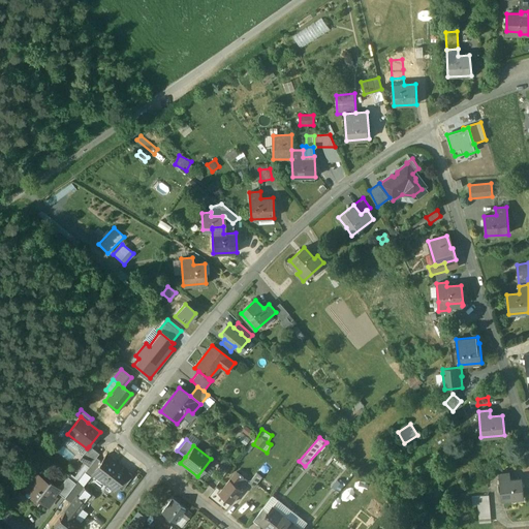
[(87,448),(79,459),(88,466),(95,457),(98,454),(89,446),(87,448)]
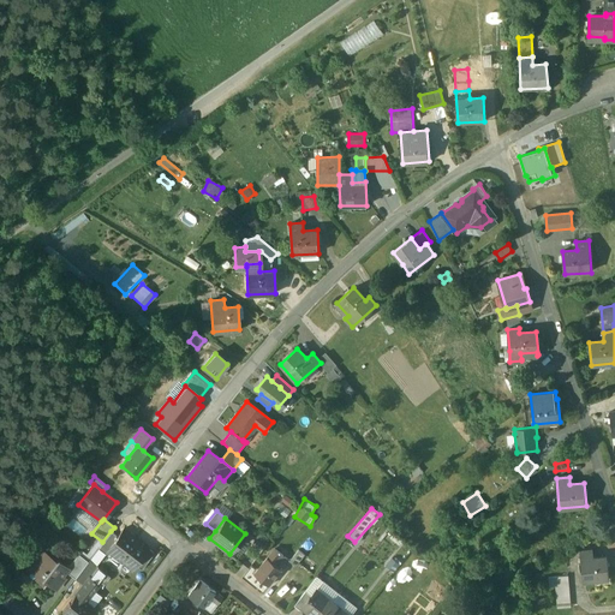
[(148,548),(123,529),(117,536),(107,550),(108,550),(131,568),(135,565),(148,548)]
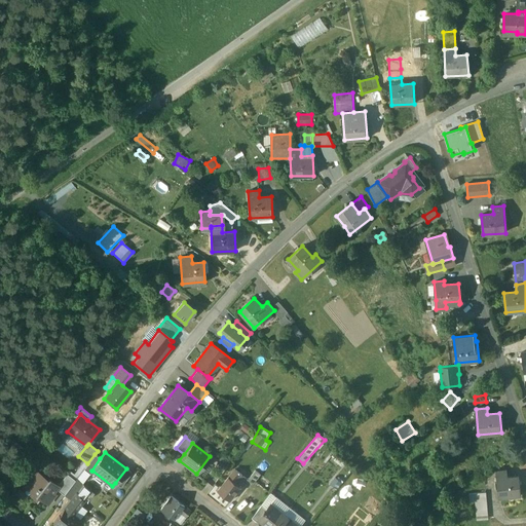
[(87,463),(83,468),(89,474),(92,471),(91,471),(100,458),(95,454),(87,463)]
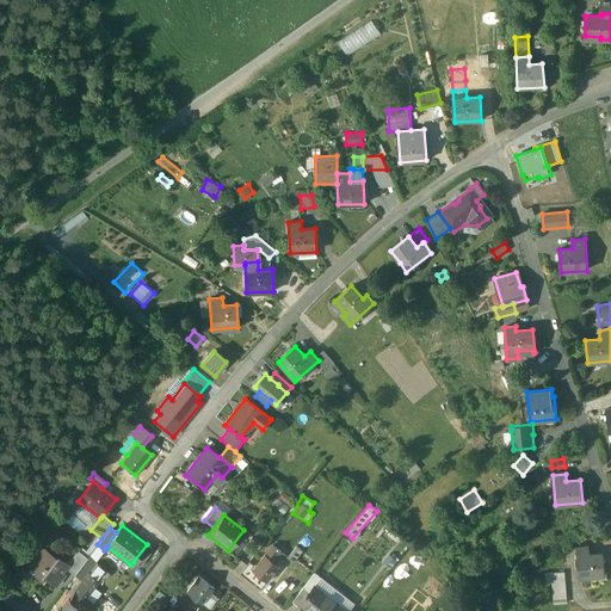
[(147,544),(134,561),(140,566),(153,549),(147,544)]
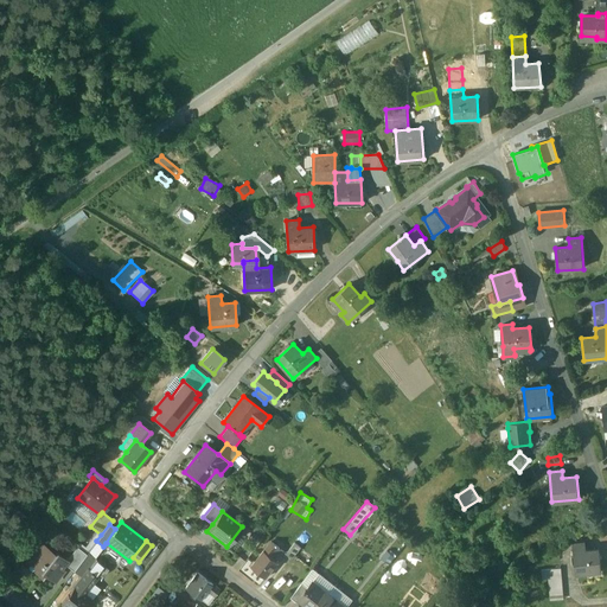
[(283,551),(272,542),(253,566),(267,577),(279,562),(276,561),(283,551)]
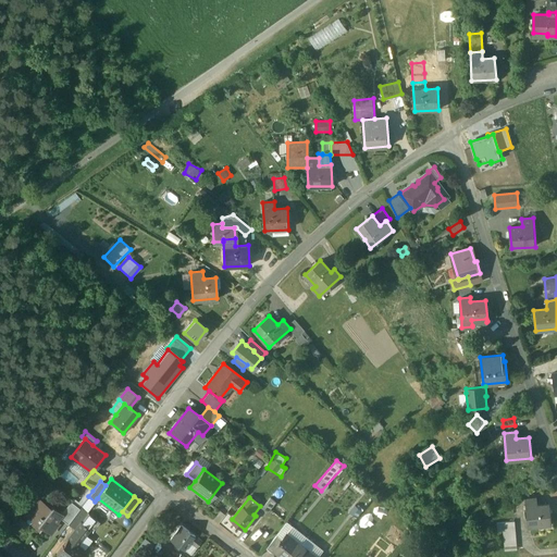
[(536,497),(524,498),(528,527),(552,524),(549,504),(537,505),(536,497)]
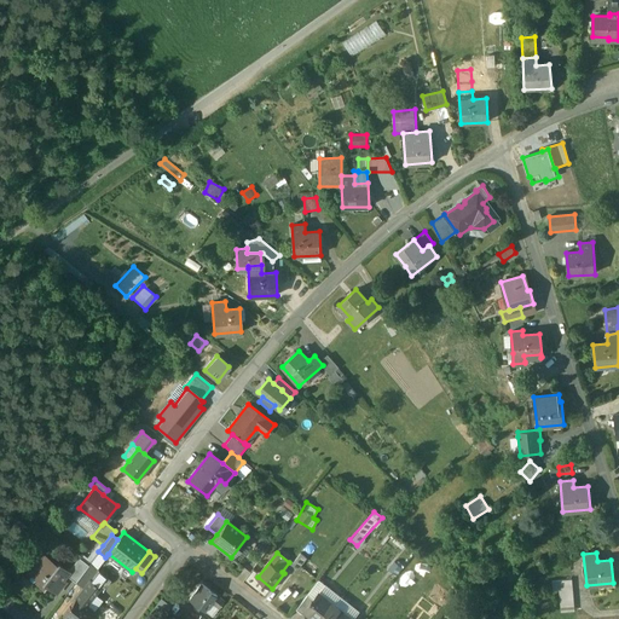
[(300,554),(291,565),(298,570),(307,560),(300,554)]
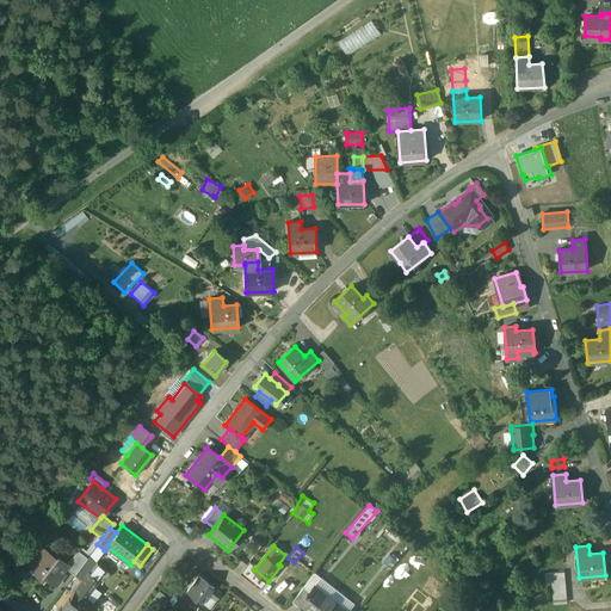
[(65,567),(67,565),(67,563),(56,555),(54,557),(43,548),(30,566),(37,571),(35,574),(43,580),(45,578),(54,584),(59,576),(57,576),(65,567)]
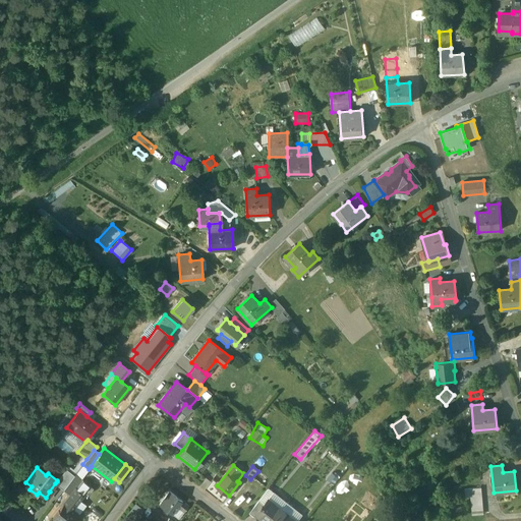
[(65,469),(57,480),(57,481),(55,483),(63,490),(63,489),(74,475),(65,469)]
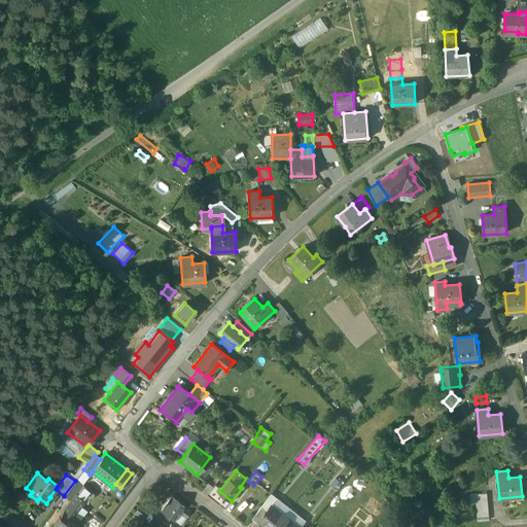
[(75,481),(64,495),(70,500),(75,493),(82,485),(76,480),(75,481)]
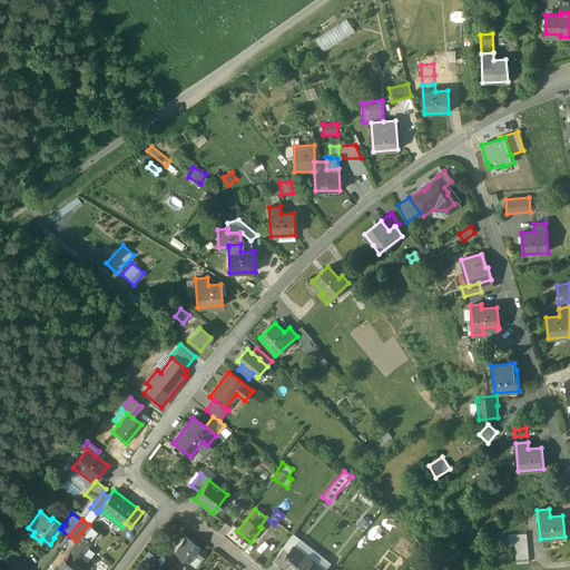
[(101,533),(89,524),(81,533),(91,540),(92,539),(96,541),(101,533)]
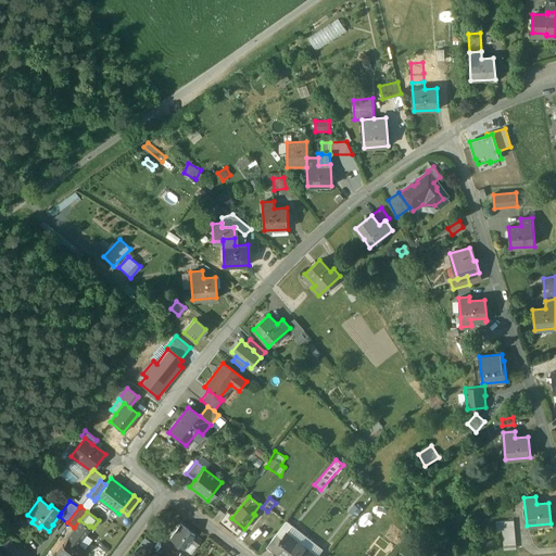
[(89,527),(79,520),(74,528),(67,536),(76,544),(89,527)]
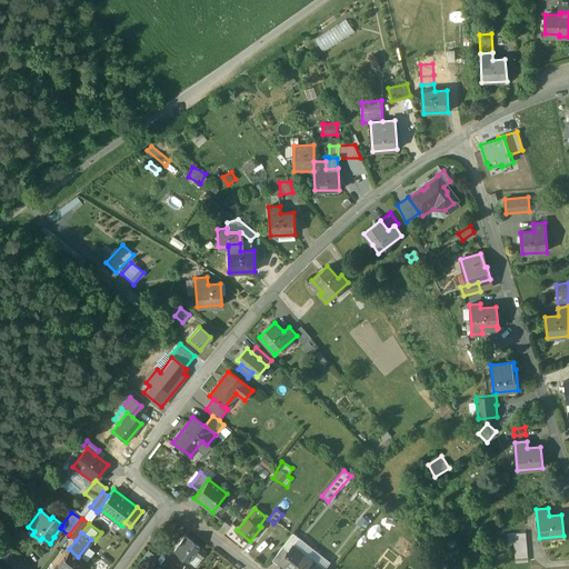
[(526,532),(513,535),(515,557),(527,556),(526,532)]
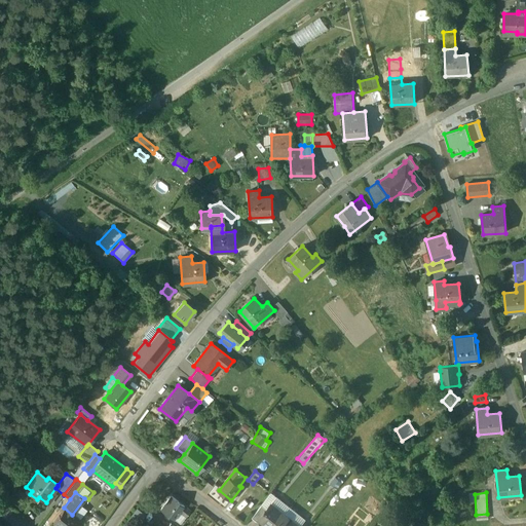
[(183,505),(171,496),(160,509),(173,519),(174,519),(183,505)]
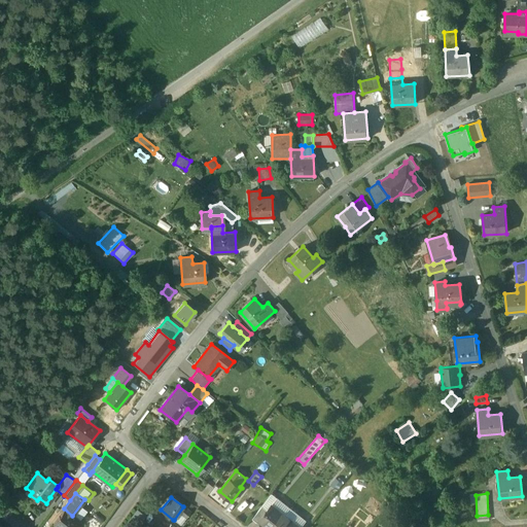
[(277,526),(285,517),(271,505),(267,511),(259,521),(268,526),(277,526)]
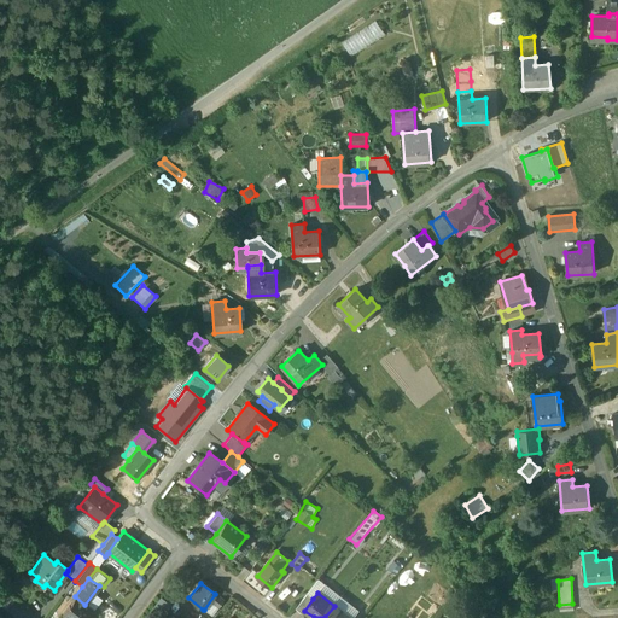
[(222,600),(215,594),(204,610),(210,614),(222,600)]
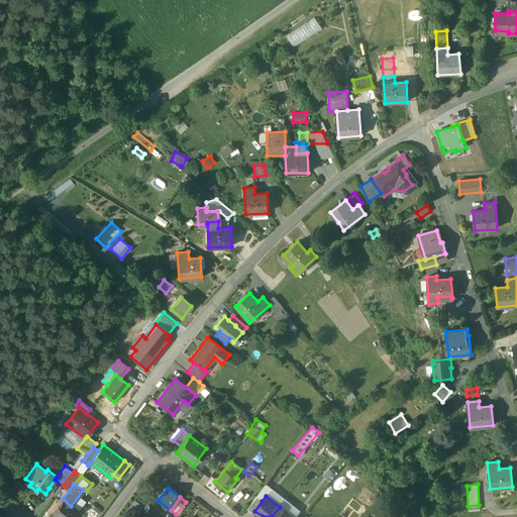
[(256,497),(247,509),(252,513),(254,511),(262,501),(256,497)]
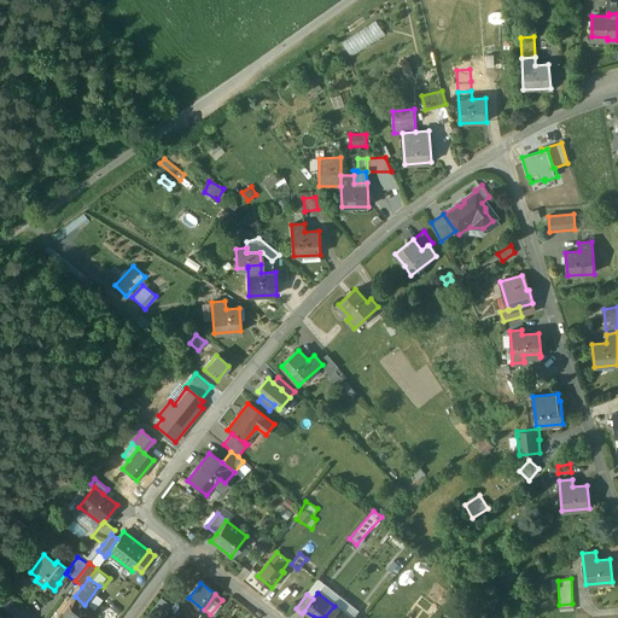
[(85,605),(75,596),(62,613),(66,617),(88,617),(87,617),(92,610),(85,605)]
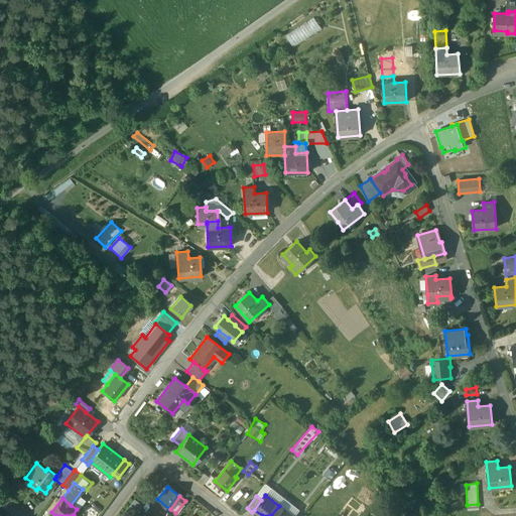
[(292,515),(279,506),(271,515),(292,515)]
